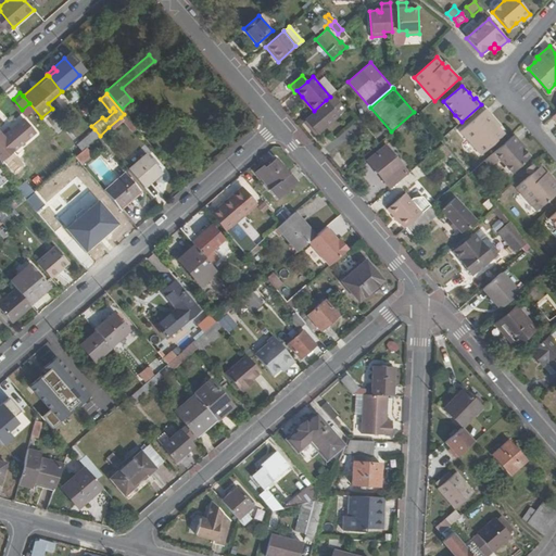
[(339,114),(345,109),(332,95),(330,97),(326,100),(339,114)]
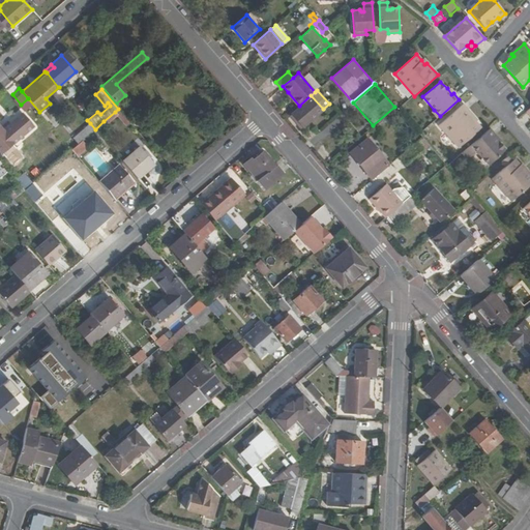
[(298,107),(299,106),(288,92),(286,94),(298,107)]
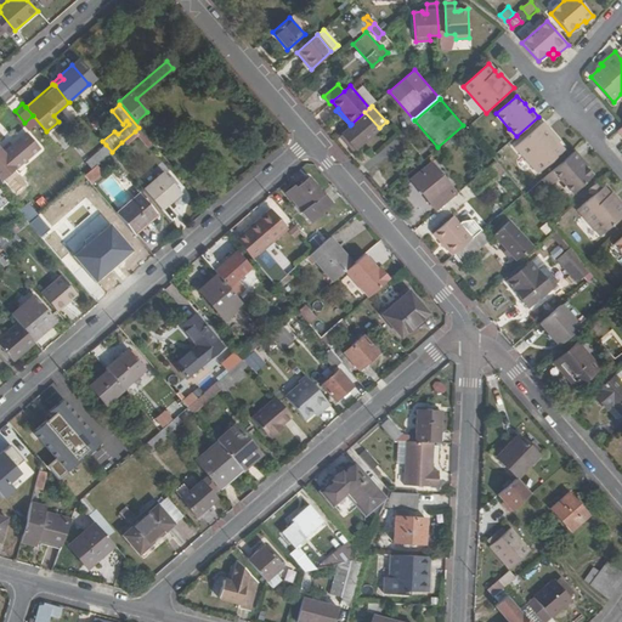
[(354,150),(379,128),(365,112),(351,124),(350,125),(340,134),(354,150)]
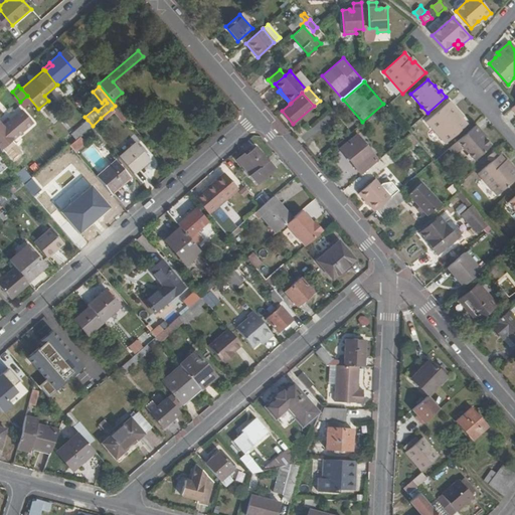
[(469,124),(459,112),(457,113),(454,110),(448,103),(426,122),(446,144),(469,124)]
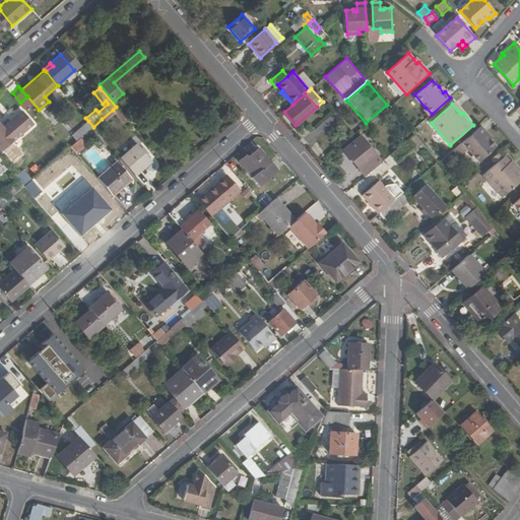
[(141,128),(151,120),(141,109),(132,117),(141,128)]
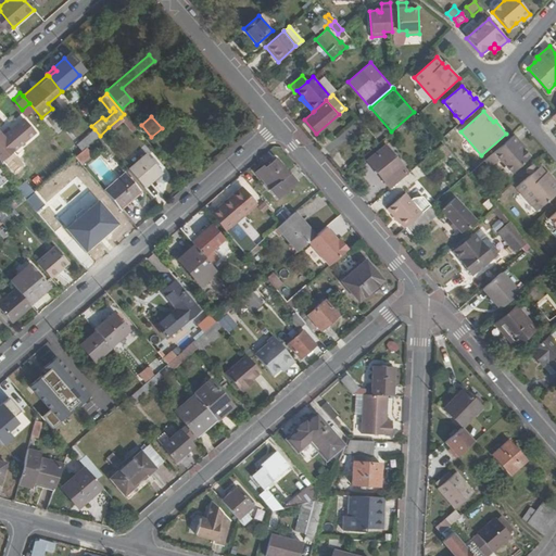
[(112,130),(124,121),(121,117),(109,127),(112,130)]
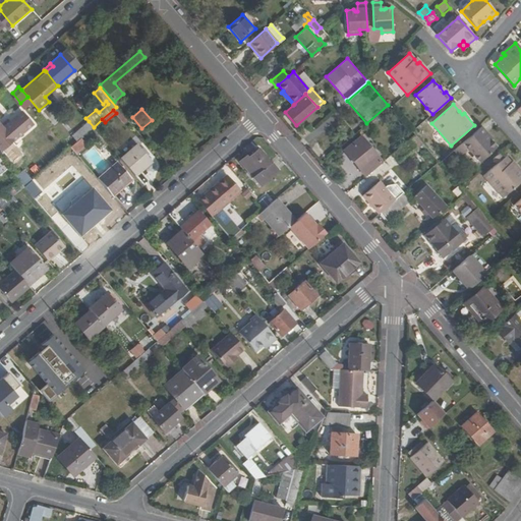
[(124,123),(128,120),(119,110),(116,113),(124,123)]
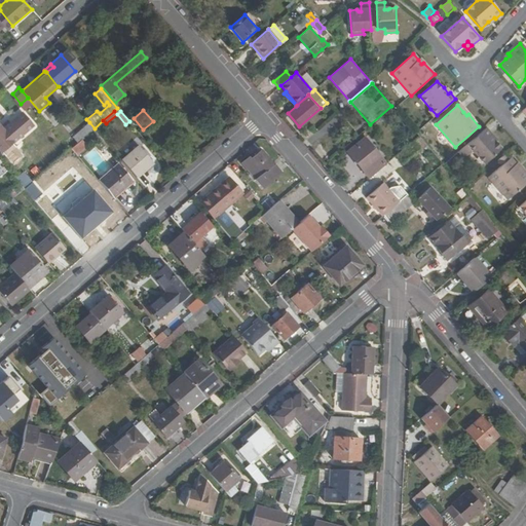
[(3,128),(0,124),(0,151),(1,153),(34,125),(22,112),(3,128)]
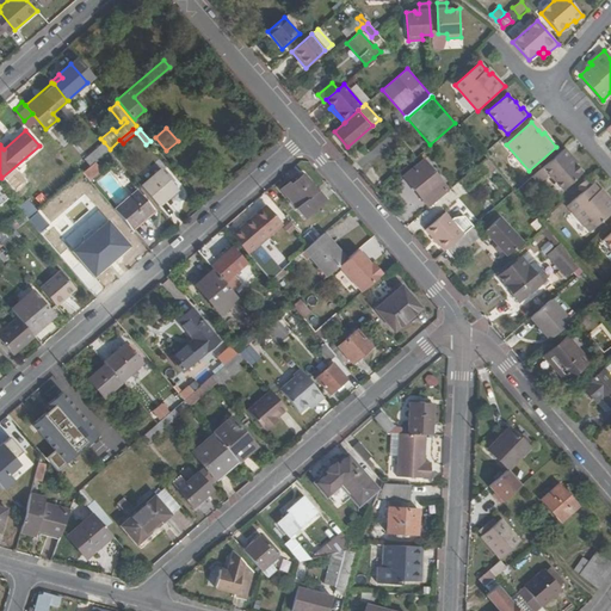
[(161,155),(166,150),(155,137),(150,141),(161,155)]
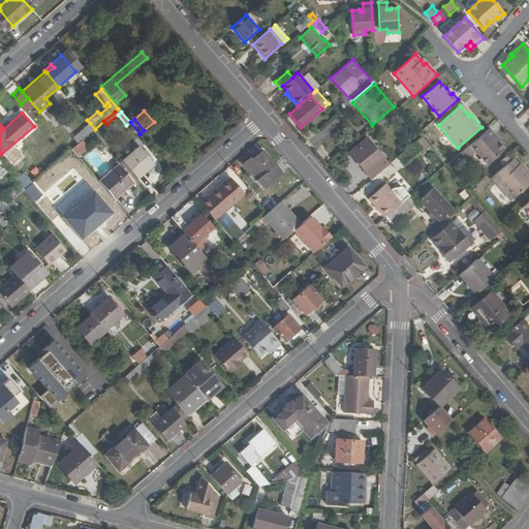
[(82,139),(95,129),(90,123),(73,137),(79,143),(82,139)]
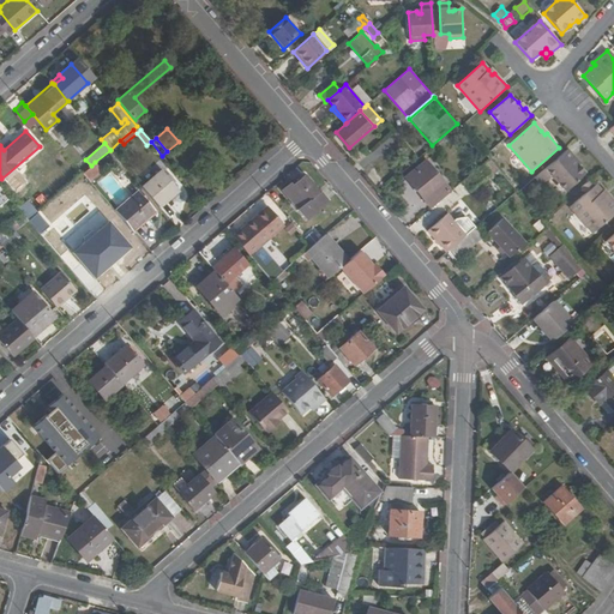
[(585,174),(578,164),(572,158),(575,156),(569,149),(539,175),(545,184),(552,176),(565,192),(585,174)]
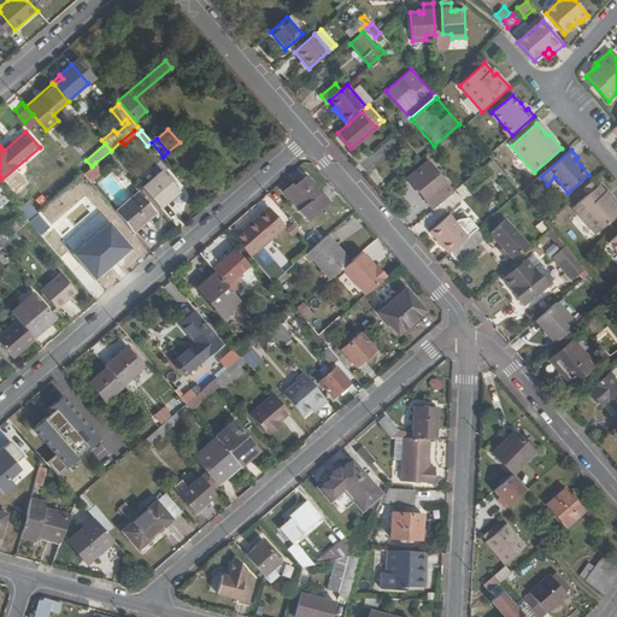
[(175,171),(180,166),(168,152),(163,157),(175,171)]
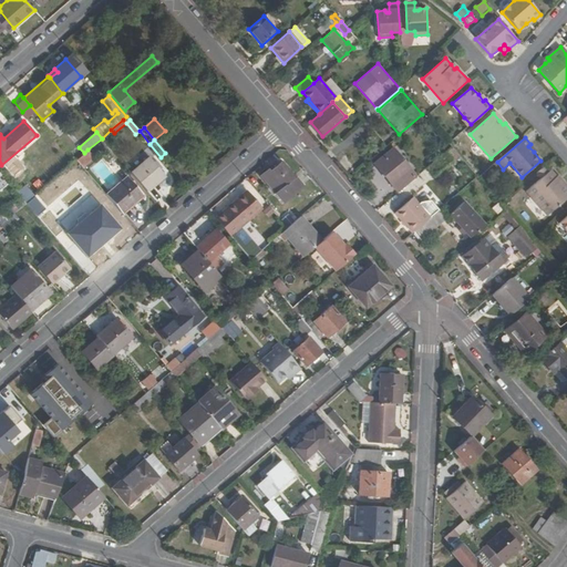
[(398,192),(415,176),(392,148),(374,163),(398,192)]
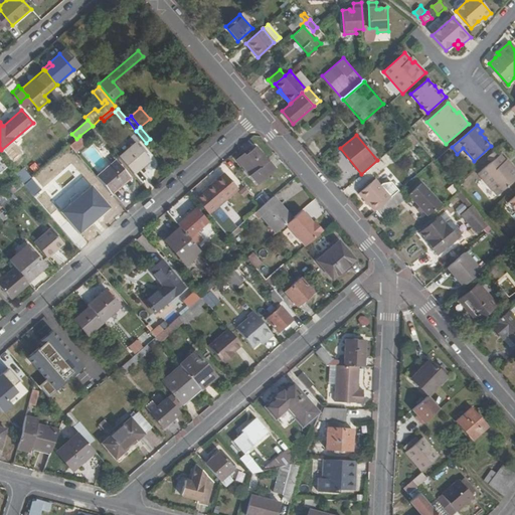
[(75,152),(87,143),(79,136),(76,139),(69,145),(75,152)]
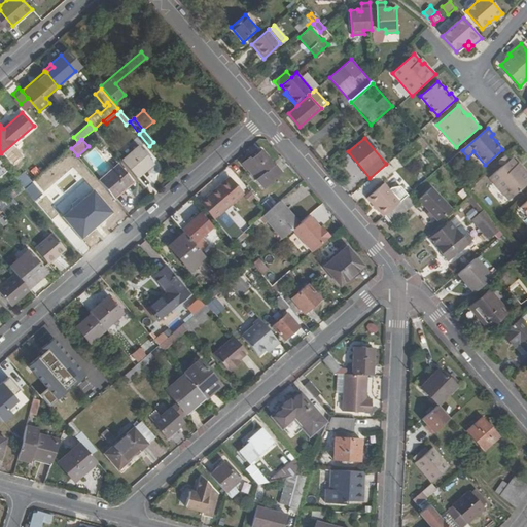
[(403,163),(420,148),(413,141),(396,154),(403,163)]
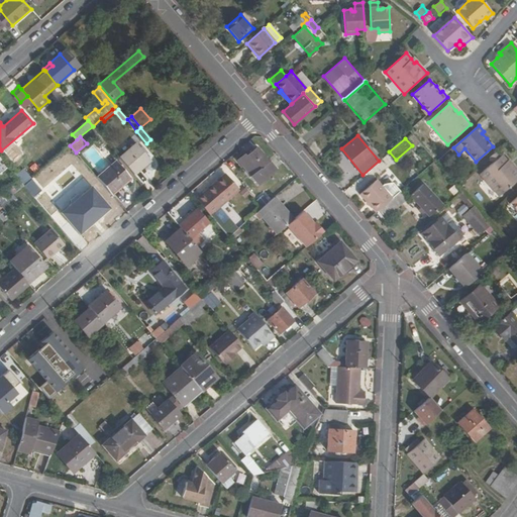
[(134,175),(150,161),(136,143),(119,158),(134,175)]
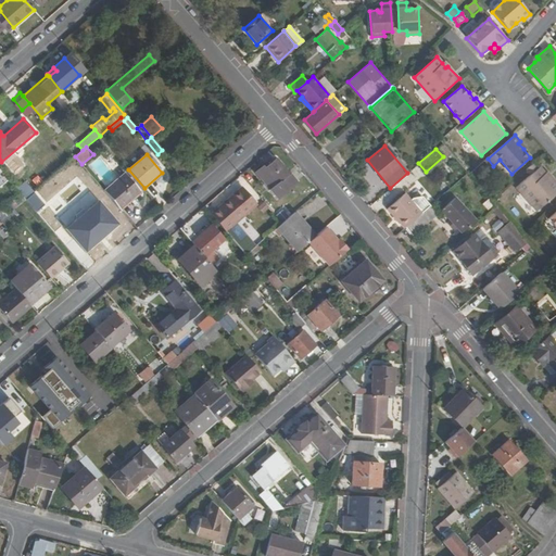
[(428,174),(444,159),(443,156),(426,172),(428,174)]
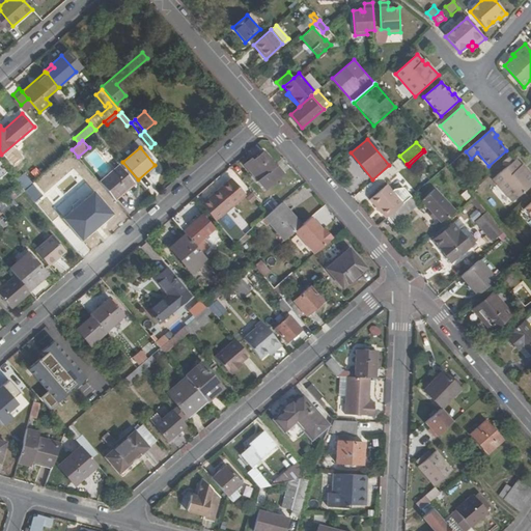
[(244,165),(264,189),(283,174),(263,150),(253,161),(251,158),(244,165)]
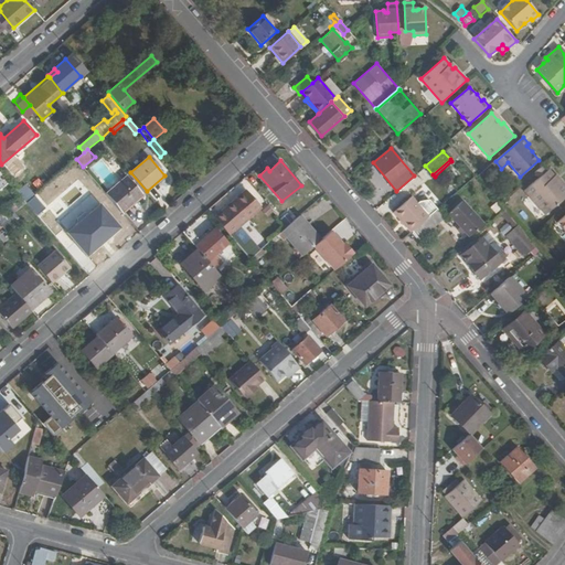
[(564,198),(564,185),(560,180),(558,181),(554,177),(548,170),(525,191),(545,215),(564,198)]
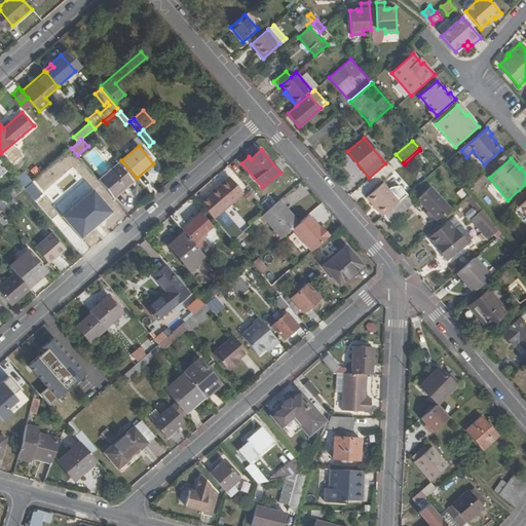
[(113,197),(133,181),(118,163),(99,180),(113,197)]
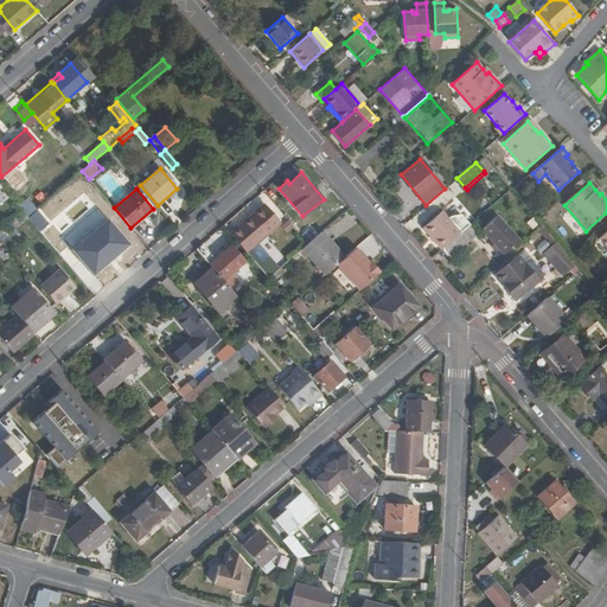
[(23,211),(32,204),(26,198),(18,205),(23,211)]
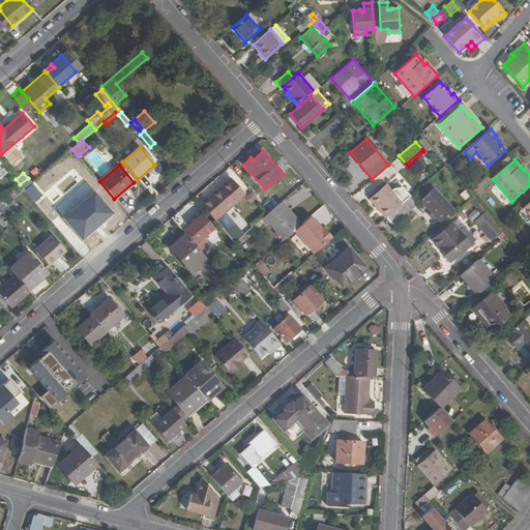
[(76,174),(48,197),(62,213),(89,190),(76,174)]
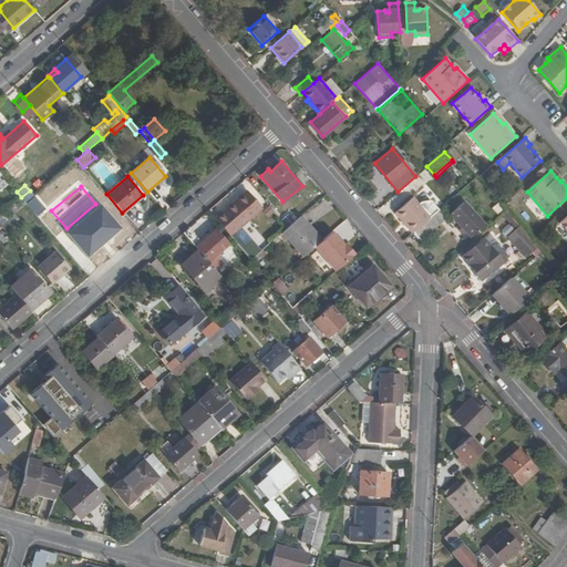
[(248,192),(236,203),(249,218),(263,207),(248,192)]
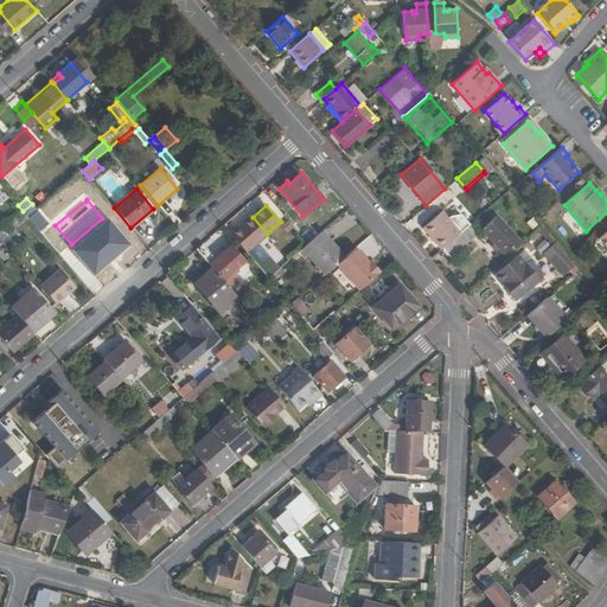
[(442,248),(470,224),(461,215),(449,215),(447,217),(442,211),(422,228),(441,249),(442,248)]
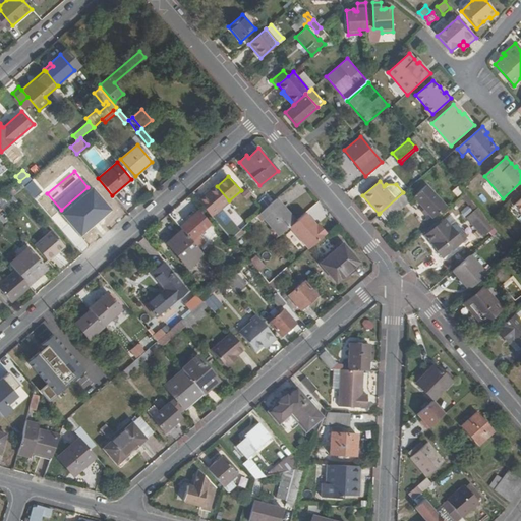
[(440,213),(447,208),(426,185),(413,197),(424,209),(428,214),(432,218),(439,212),(440,213)]
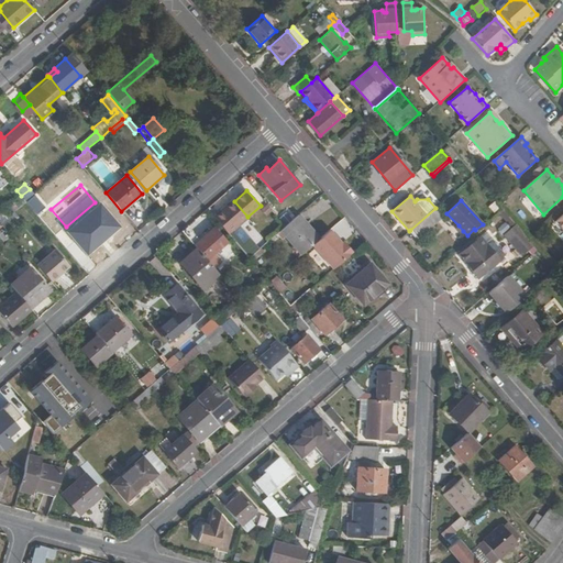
[(229,233),(247,217),(234,201),(214,218),(229,233)]
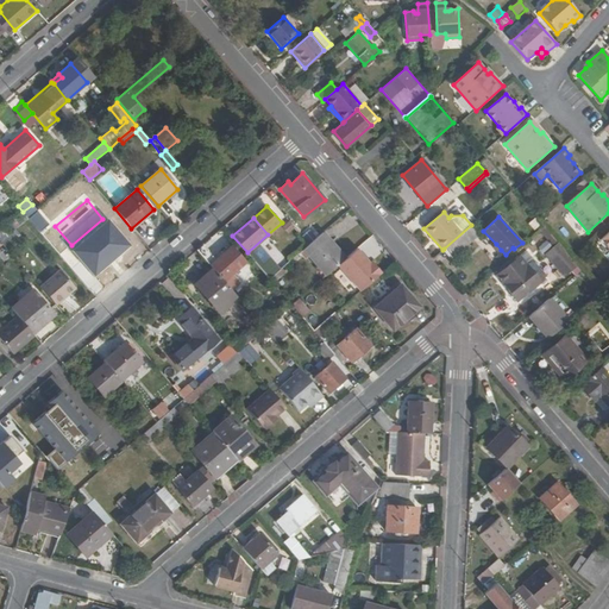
[(305,239),(311,233),(301,221),(295,227),(305,239)]
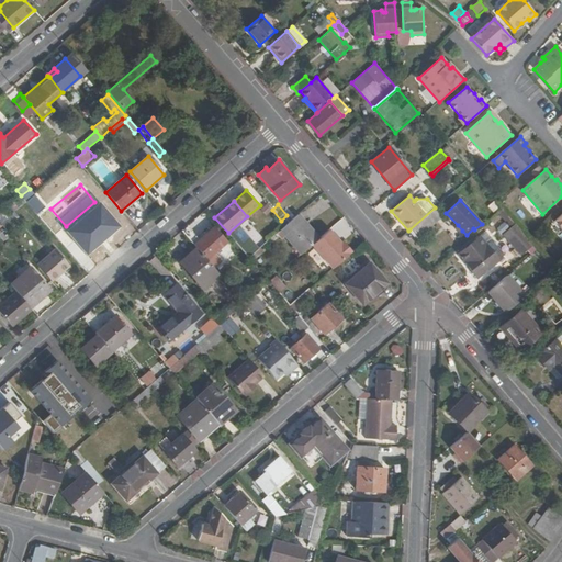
[(416,238),(442,216),(435,208),(409,229),(416,238)]
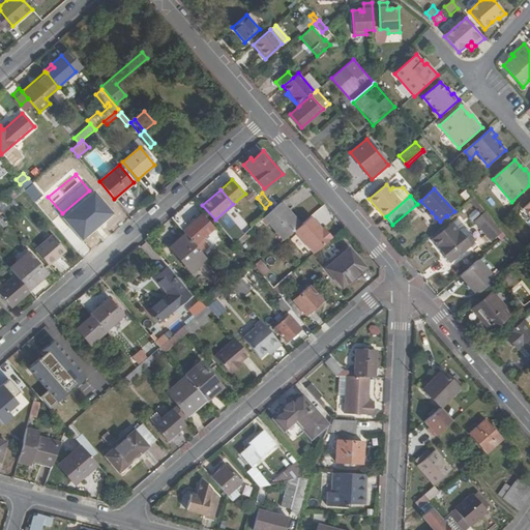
[(293,230),(300,225),(281,202),(261,219),(266,226),(269,224),(283,239),(293,230)]
